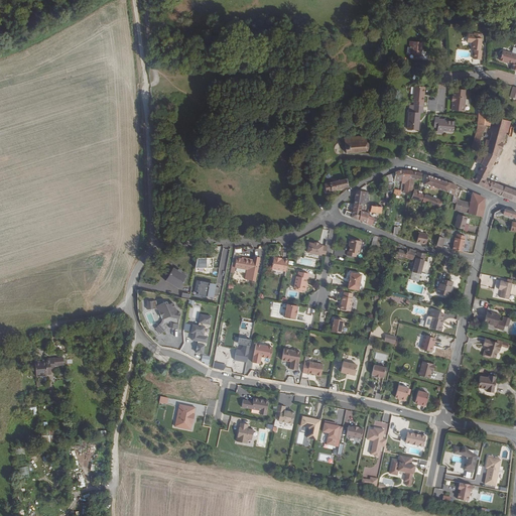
[(480,53),(481,41),(477,41),(477,37),(473,36),(473,38),(467,37),(467,45),(472,46),(471,53),(473,53),(473,62),(480,62),(481,53),(480,53)]
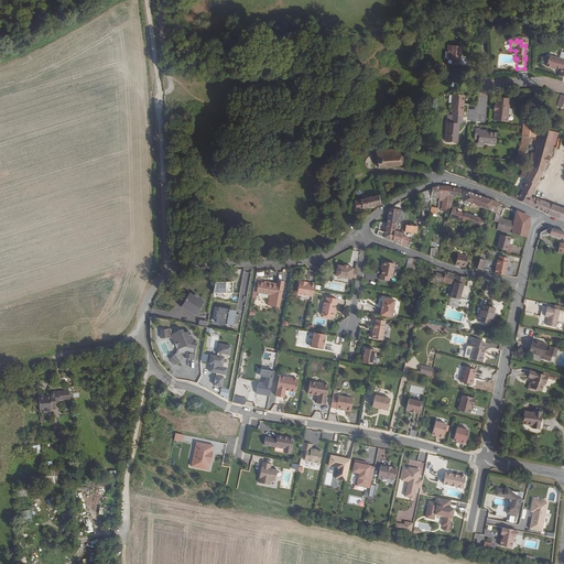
[(461,61),(462,46),(447,45),(446,52),(449,52),(448,58),(452,60),(452,65),(462,65),(463,61),(461,61)]
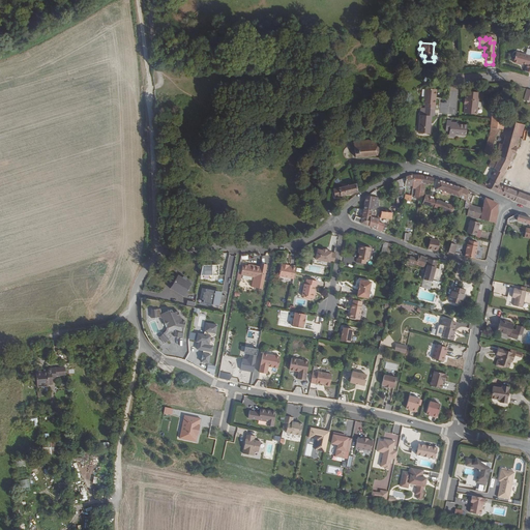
[(529,71),(529,59),(528,59),(529,56),(526,56),(517,53),(513,63),(517,64),(518,62),(522,64),(527,65),(525,71),(529,71)]
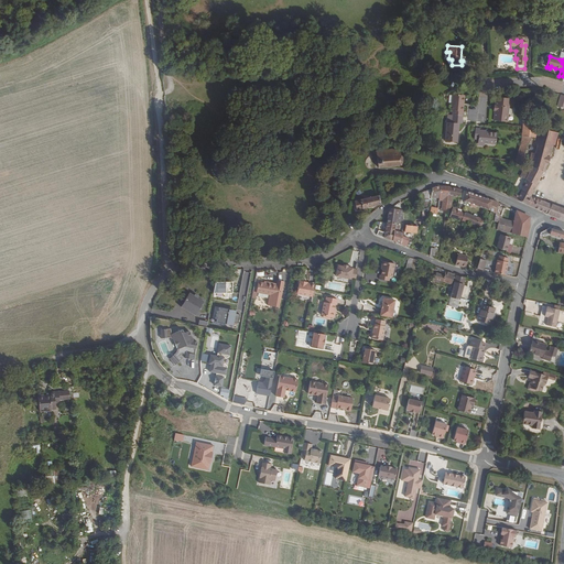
[(464,118),(468,78),(457,77),(455,95),(461,96),(459,98),(455,97),(454,97),(453,114),(454,114),(454,117),(464,118)]
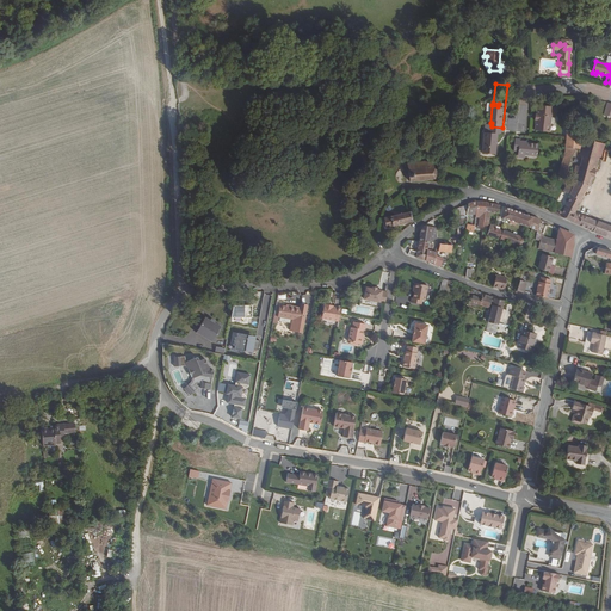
[(557,107),(537,105),(535,130),(549,133),(551,116),(556,117),(557,107)]
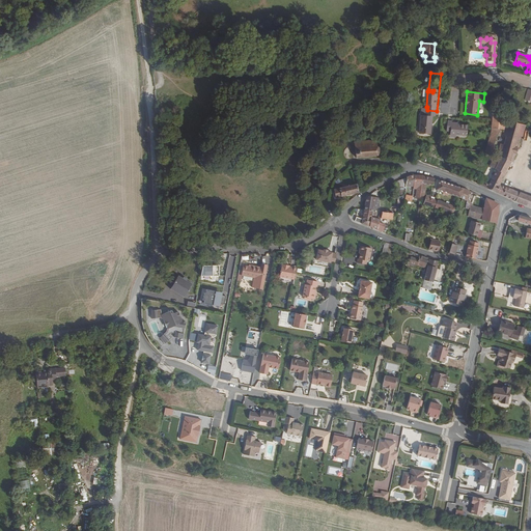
[(507,120),(494,104),(493,122),(507,124),(507,121),(507,120)]
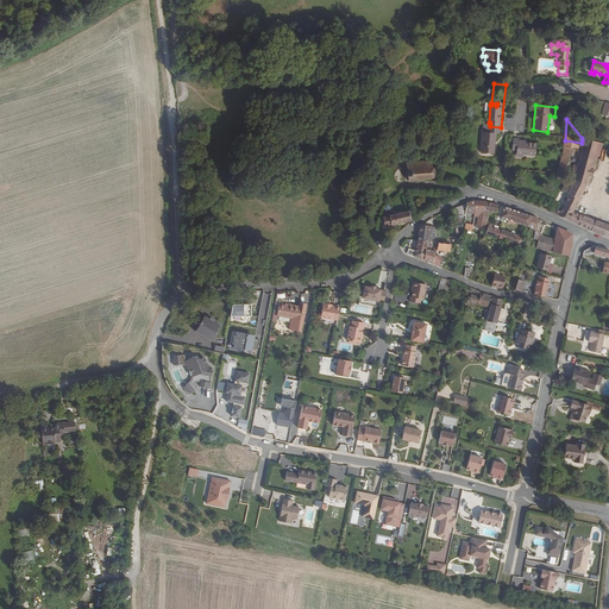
[(495,156),(497,136),(500,136),(501,127),(490,126),(489,135),(484,135),(482,155),(495,156)]
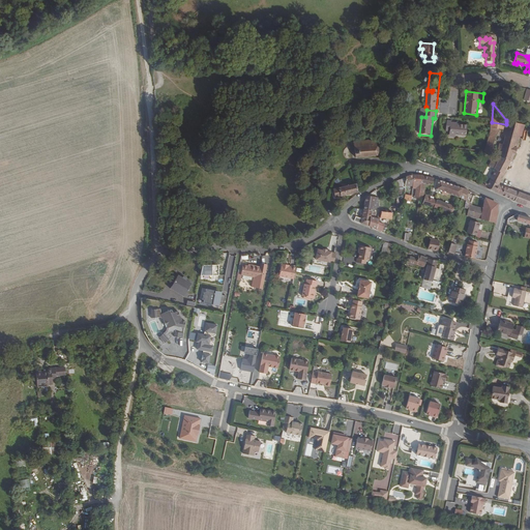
[(468,137),(469,125),(459,124),(455,124),(455,123),(453,122),(453,121),(448,121),(448,131),(451,131),(451,135),(457,136),(468,137)]
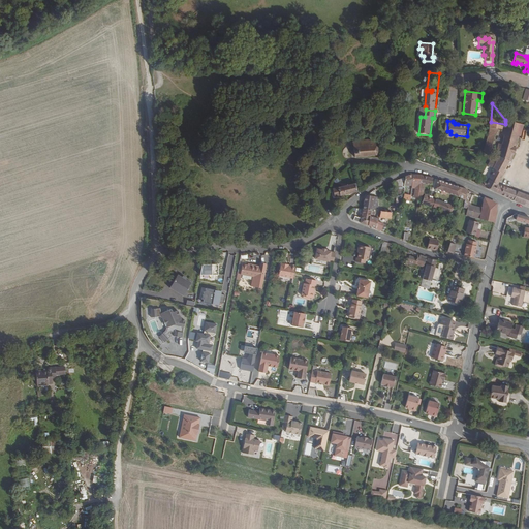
[(515,152),(519,133),(517,132),(519,123),(518,123),(517,124),(516,124),(516,123),(515,122),(514,124),(511,123),(511,122),(510,122),(510,123),(506,122),(506,121),(505,121),(505,124),(504,128),(497,155),(499,156),(493,168),(492,167),(490,172),(492,173),(486,184),(483,183),(480,185),(498,193),(508,198),(510,189),(500,185),(510,162),(512,162),(515,152)]
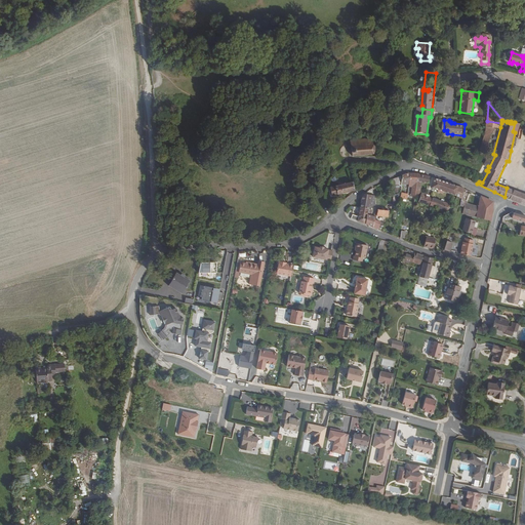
[(490,139),(495,127),(487,128),(482,151),(485,151),(486,147),(489,147),(490,139)]
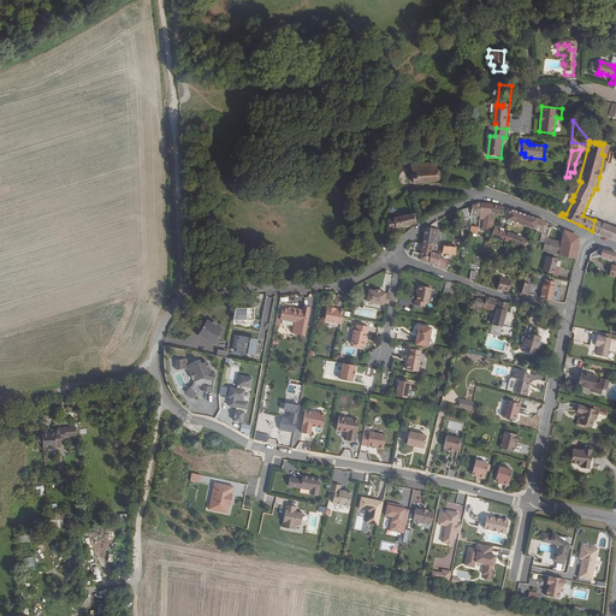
[(438,171),(437,165),(439,164),(439,163),(438,163),(436,163),(428,164),(428,163),(427,163),(427,164),(421,164),(420,164),(410,165),(412,175),(408,175),(409,181),(413,181),(413,184),(437,182),(440,179),(439,171),(438,171)]
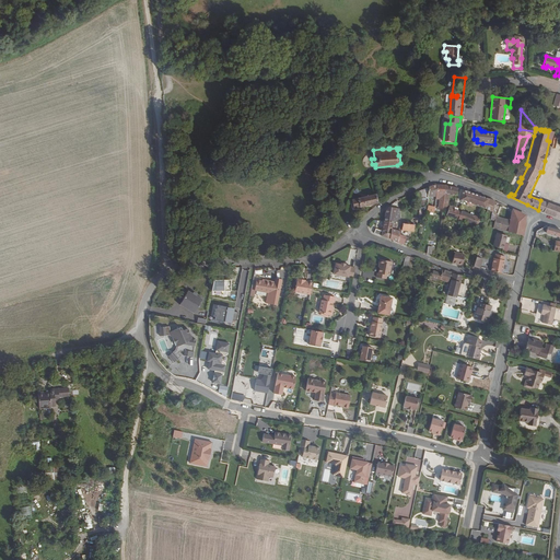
[(438,194),(438,185),(429,186),(428,196),(429,196),(438,197),(438,194)]
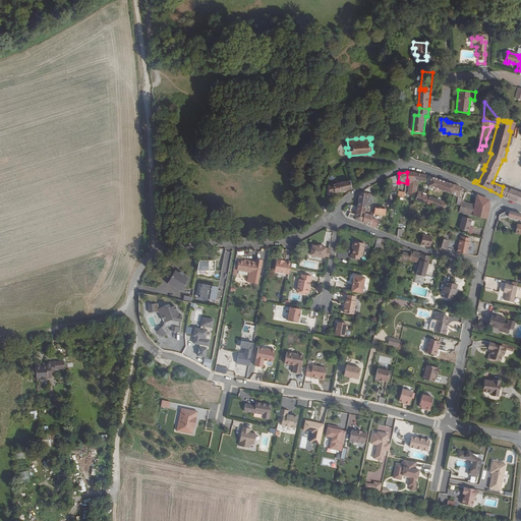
[(414,181),(415,173),(407,172),(407,180),(411,180),(411,186),(409,195),(412,196),(414,181)]
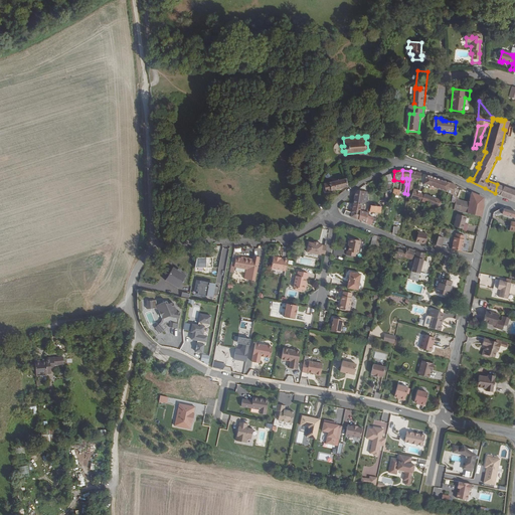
[(420,180),(421,174),(410,171),(409,179),(407,194),(410,194),(412,179),(420,180)]
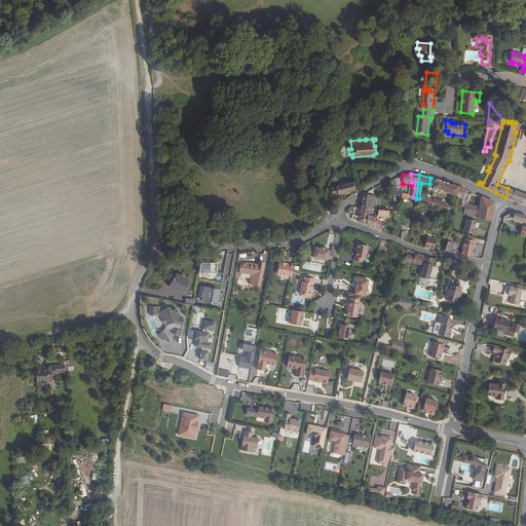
[(400,193),(401,187),(401,176),(390,181),(393,194),(400,193)]
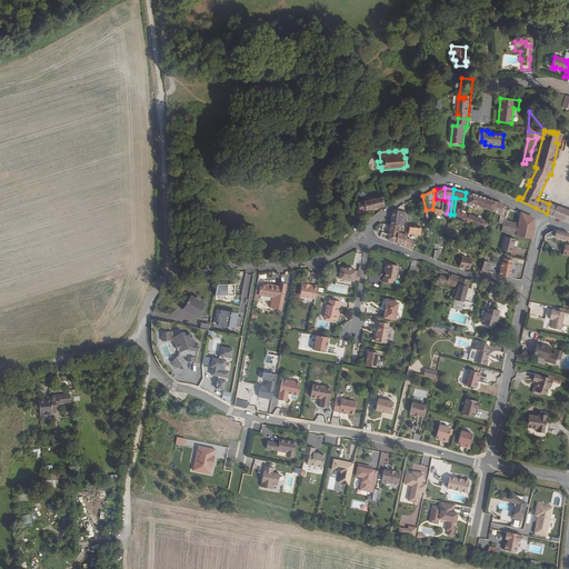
[(478,207),(480,196),(471,193),(468,205),(478,207)]
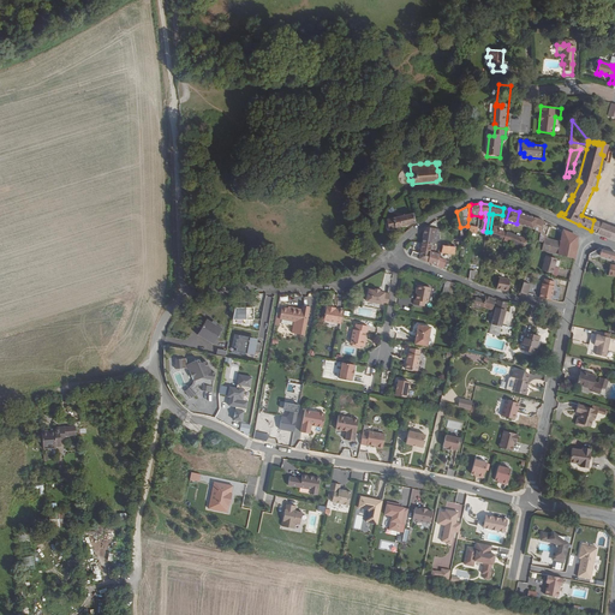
[(416,222),(413,213),(399,216),(401,226),(416,222)]
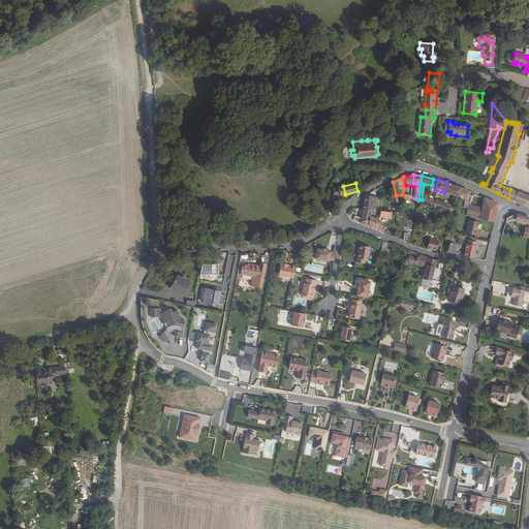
[(459,196),(461,187),(455,185),(453,194),(459,196)]
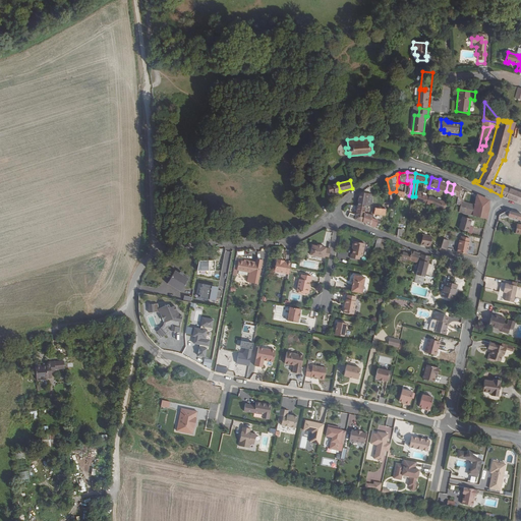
[(340,191),(338,183),(329,185),(330,194),(340,191)]
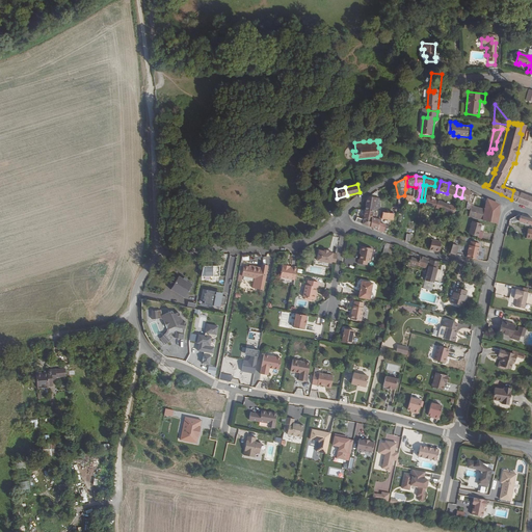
[(531,196),(517,191),(513,200),(531,207),(531,196)]
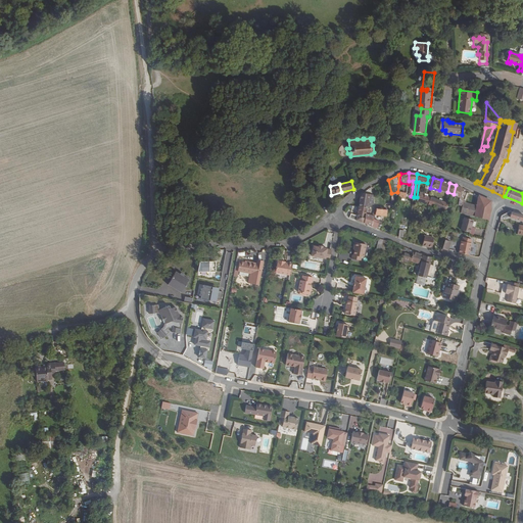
[(394,210),(397,192),(391,193),(390,193),(389,202),(391,202),(391,205),(388,205),(388,209),(394,210)]
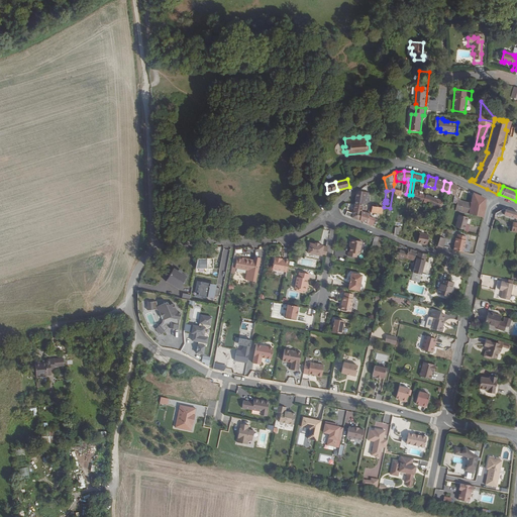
[(370,202),(368,195),(369,195),(368,191),(360,191),(358,192),(358,196),(357,196),(355,204),(363,205),(365,204),(370,202)]
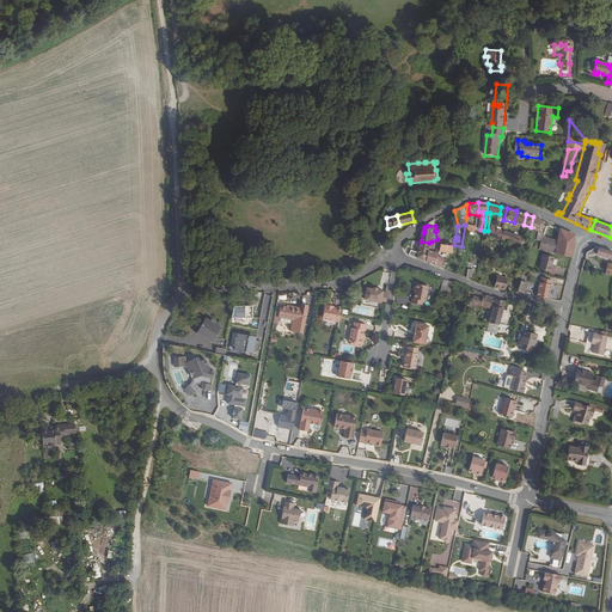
[(506,231),(497,228),(490,227),(488,236),(503,239),(506,231)]
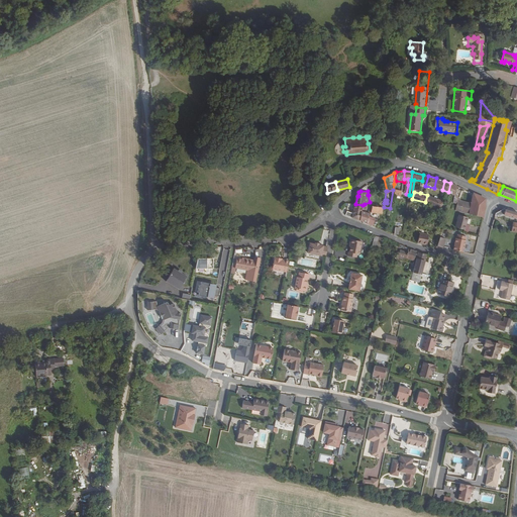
[(444,207),(448,195),(443,193),(443,194),(441,199),(440,199),(427,195),(425,202),(426,202),(436,205),(441,207),(444,207)]
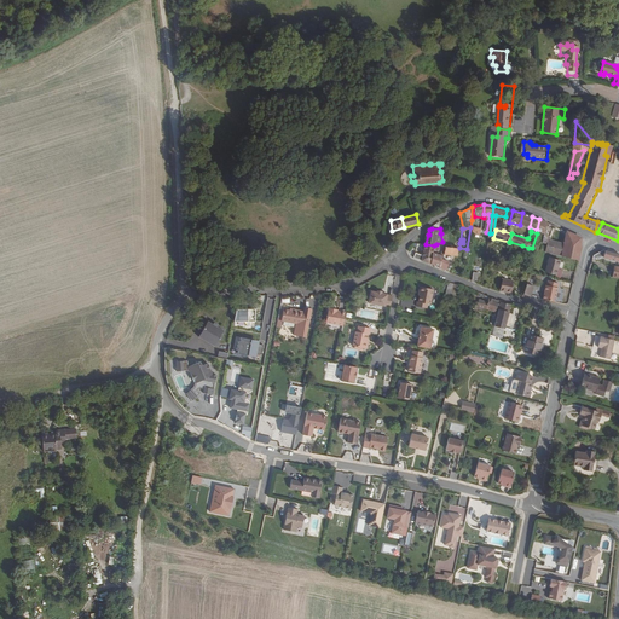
[(582,248),(580,238),(567,232),(562,247),(545,241),(542,249),(578,261),(582,248)]
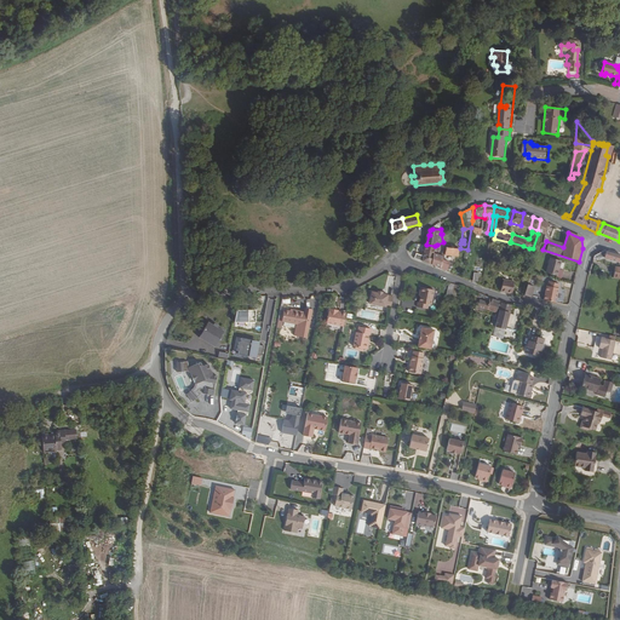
[(432,263),(434,253),(435,246),(426,245),(424,256),(424,260),(432,263)]
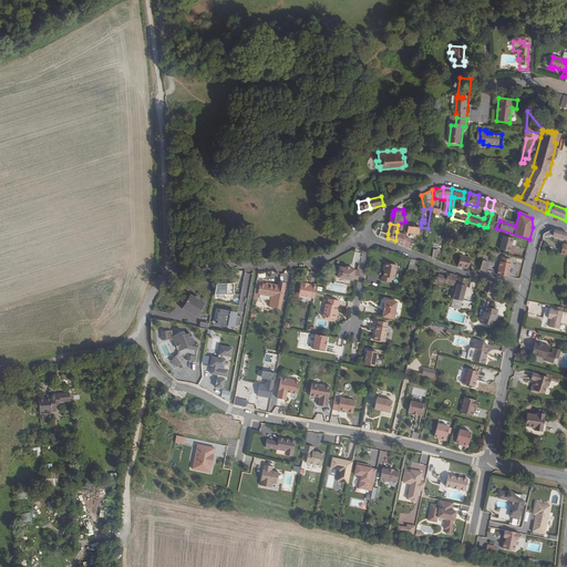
[(566,239),(566,233),(554,229),(544,234),(543,236),(552,235),(566,239)]
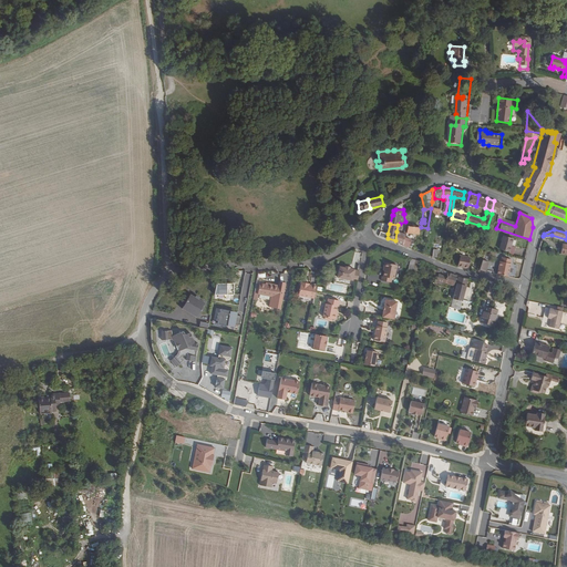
[(412,239),(405,238),(405,234),(399,233),(397,232),(395,240),(403,243),(403,245),(411,247),(412,239)]
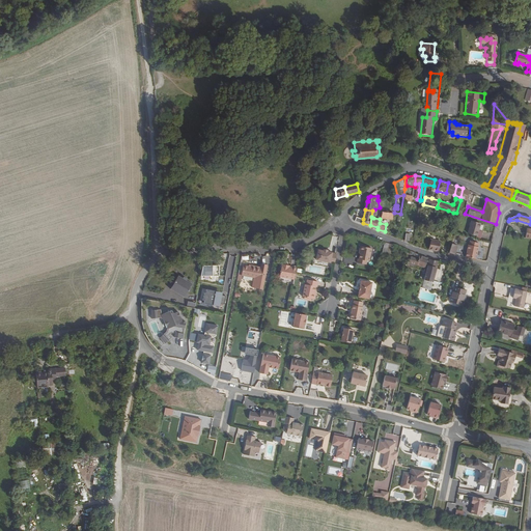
[(477,235),(481,223),(473,220),(469,232),(477,235)]
